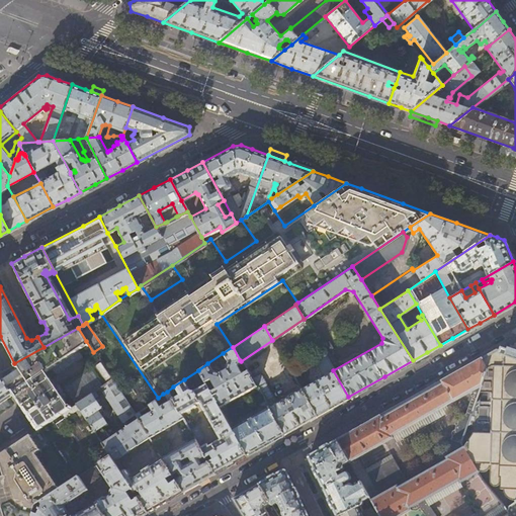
[(43,370),(86,341),(78,328),(44,347),(14,363),(17,367),(1,377),(0,375),(0,401),(12,394),(21,408),(14,412),(28,434),(67,408),(43,370)]
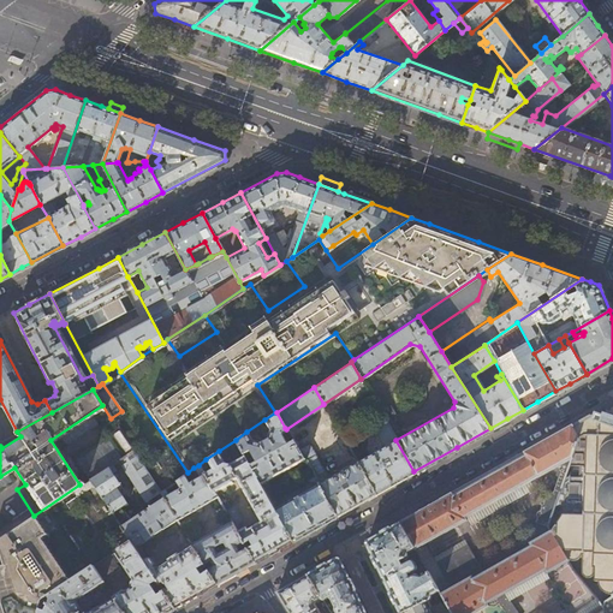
[(588,415),(570,424),(577,436),(564,472),(558,492),(563,494),(561,512),(549,530),(566,558),(570,558),(573,557),(576,554),(578,552),(579,552),(579,569),(579,570),(581,572),(582,573),(583,575),(585,576),(587,576),(588,576),(590,575),(591,572),(591,571),(593,571),(593,578),(596,579),(596,582),(597,585),(600,588),(602,590),(605,591),(607,593),(611,593),(612,594),(612,591),(612,416),(602,414),(603,412),(601,411),(601,414),(593,411),(591,416),(588,415)]
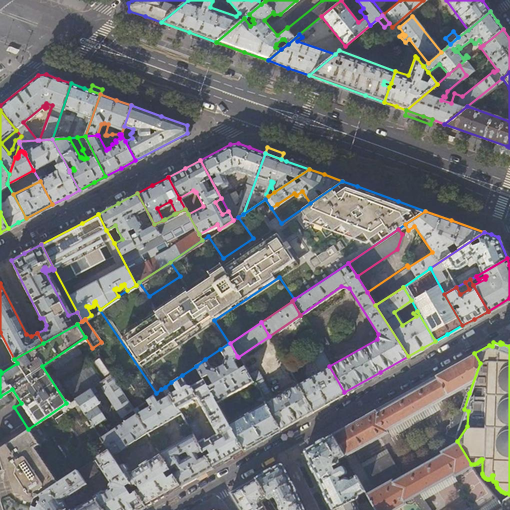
[(230,343),(229,343),(220,349),(224,357),(222,364),(217,367),(209,365),(205,359),(196,366),(202,377),(207,374),(212,383),(207,386),(216,402),(252,381),(247,373),(243,366),(238,368),(233,359),(237,356),(230,343)]
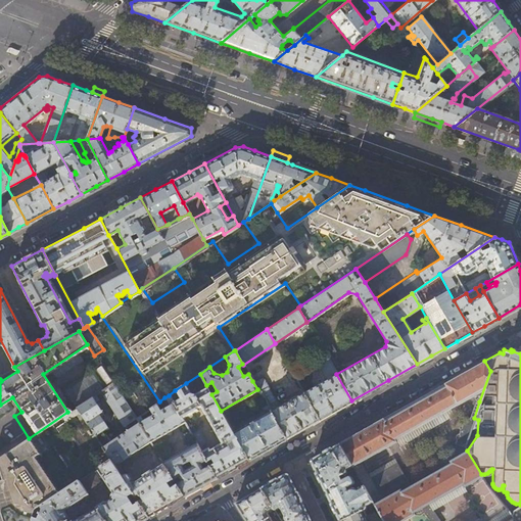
[(293,374),(296,379),(303,392),(319,419),(336,409),(351,400),(336,374),(325,354),(316,361),(327,379),(322,382),(321,379),(316,382),(317,384),(308,390),(297,371),(293,374)]
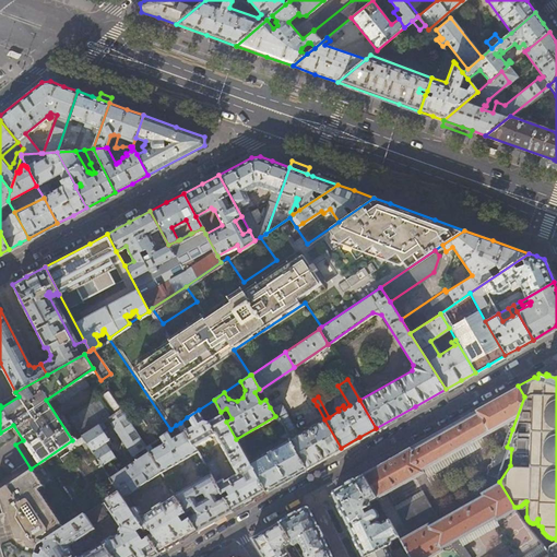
[(310,410),(317,405),(313,400),(304,383),(297,387),(310,410)]
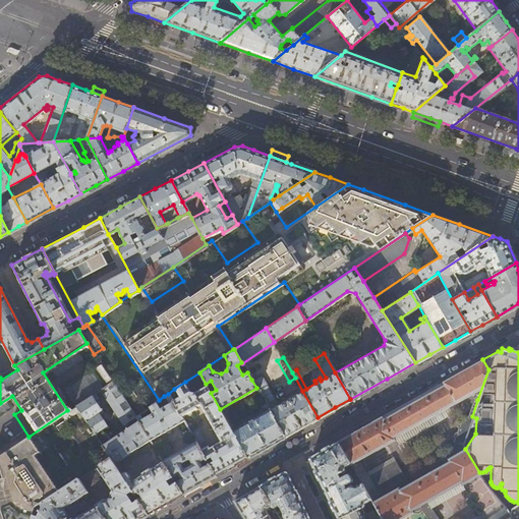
[(488,369),(482,359),(452,377),(385,415),(337,442),(349,464),(360,483),(369,499),(381,518),(397,518),(411,512),(410,510),(418,505),(426,518),(438,518),(426,501),(460,481),(462,483),(479,473),(479,472),(465,449),(448,458),(449,461),(408,483),(395,460),(367,475),(358,459),(394,439),(393,437),(470,394),(473,398),(477,400),(488,369)]
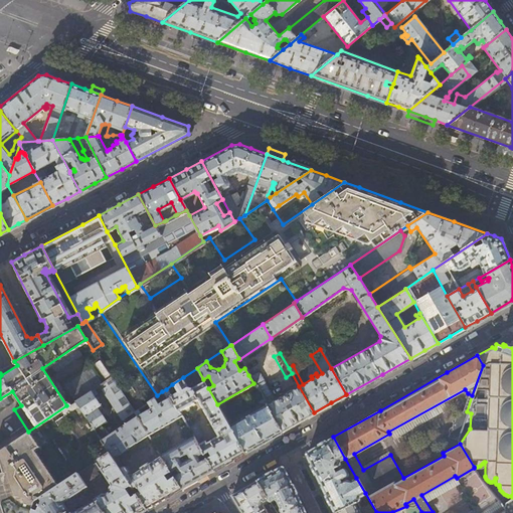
[(105,380),(110,376),(99,359),(93,362),(105,380)]
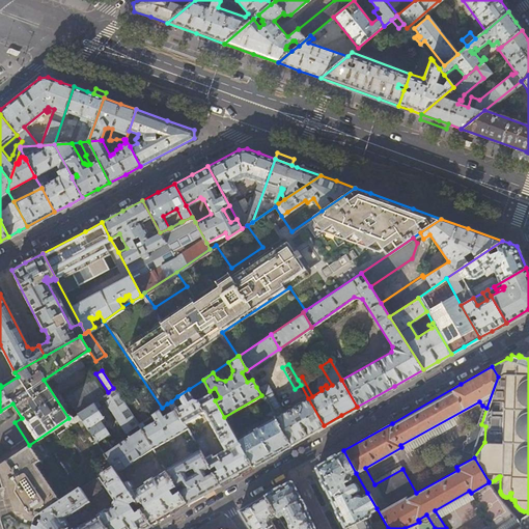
[(256,387),(261,395),(274,418),(289,445),(308,435),(324,425),(308,398),(283,413),(266,382),(256,387)]
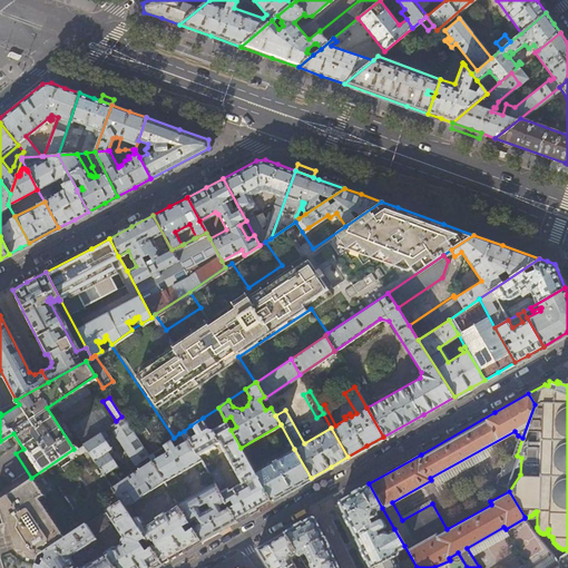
[(130,429),(121,417),(116,421),(108,427),(133,463),(146,454),(130,429)]
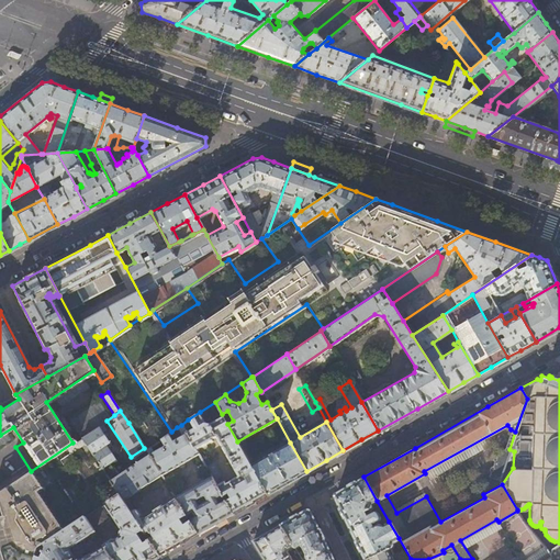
[(205,423),(200,412),(188,420),(193,428),(186,433),(196,449),(215,437),(237,476),(225,482),(224,480),(215,484),(232,513),(249,503),(266,493),(250,465),(237,441),(227,424),(222,415),(208,424),(205,423)]
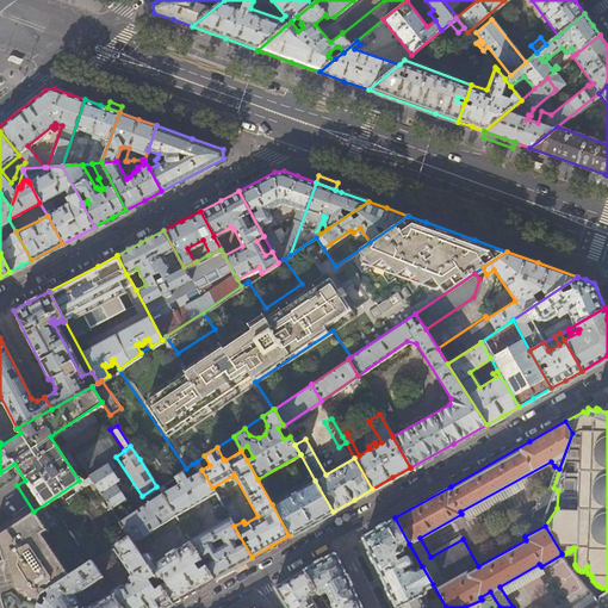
[(150,452),(140,459),(156,486),(157,488),(162,485),(169,481),(150,452)]
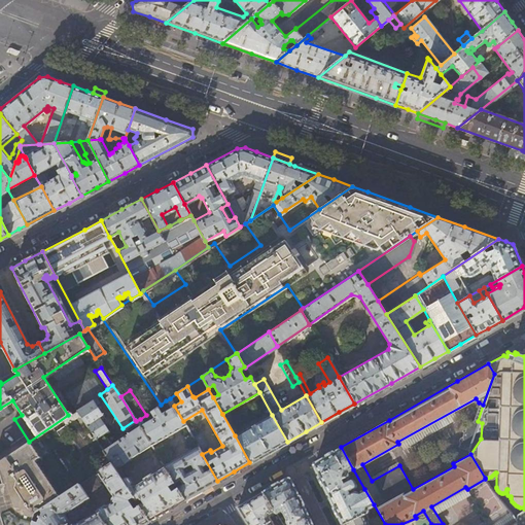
[(114,468),(151,444),(139,425),(109,445),(101,433),(107,429),(98,416),(101,414),(95,405),(97,403),(94,397),(76,410),(111,463),(114,468)]
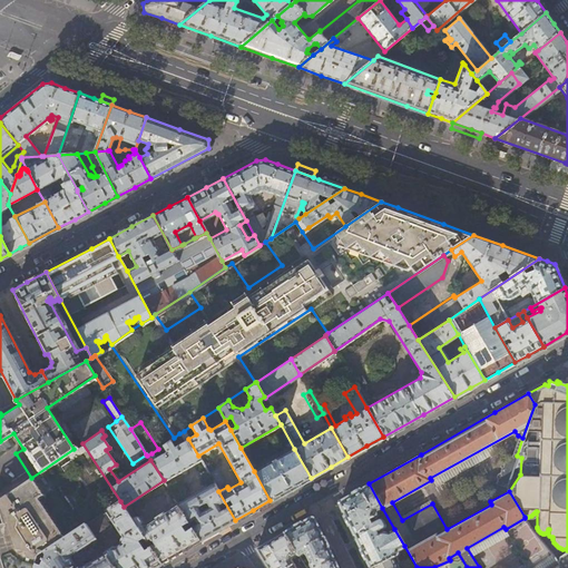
[(188,439),(184,431),(179,433),(184,442),(174,448),(169,440),(162,446),(166,452),(155,459),(152,453),(147,456),(150,460),(164,480),(165,481),(201,460),(198,456),(188,439)]
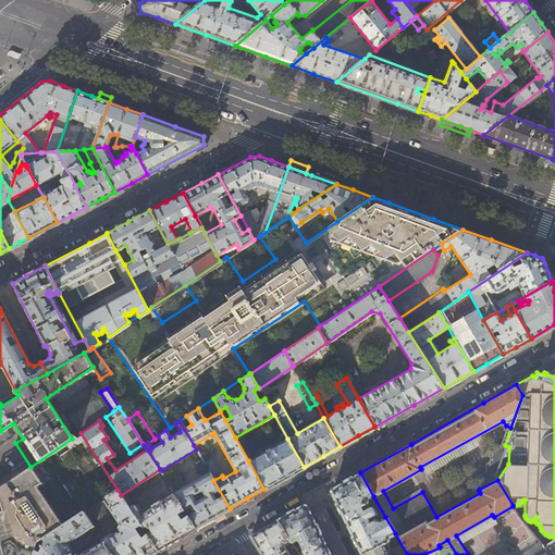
[(505,445),(510,428),(506,426),(498,446),(494,448),(493,451),(491,452),(490,455),(491,458),(490,461),(486,463),(486,466),(488,468),(485,472),(495,476),(494,475),(505,445)]
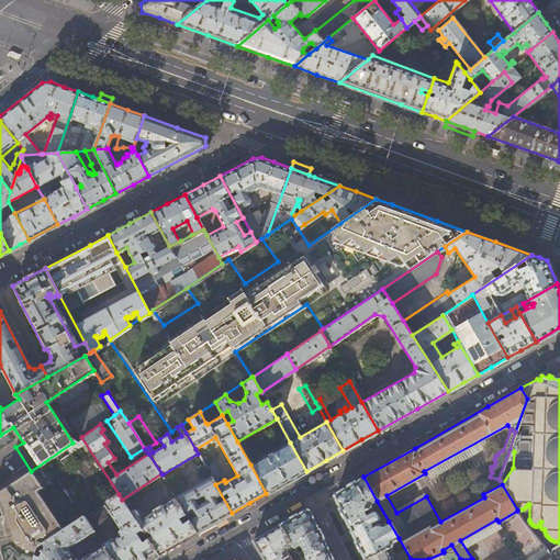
[(81,437),(73,443),(31,471),(0,491),(0,547),(3,559),(33,559),(35,555),(37,547),(42,545),(85,516),(119,494),(81,437)]
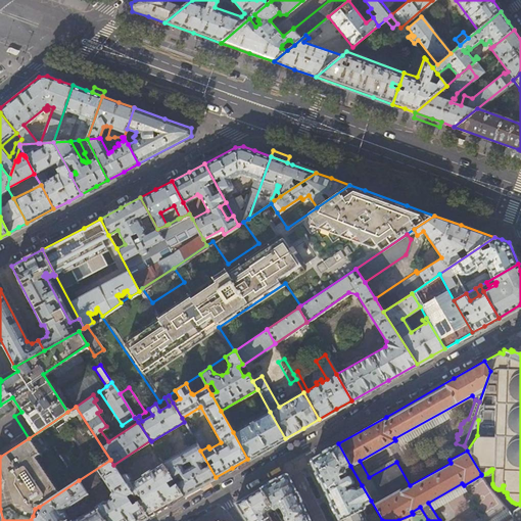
[(241,428),(233,432),(247,459),(267,448),(285,438),(270,412),(253,421),(250,415),(237,422),(241,428)]
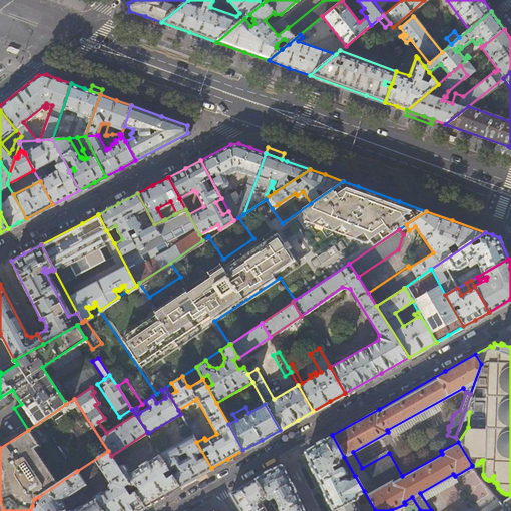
[(186,425),(192,434),(193,437),(200,433),(193,421),(186,425)]
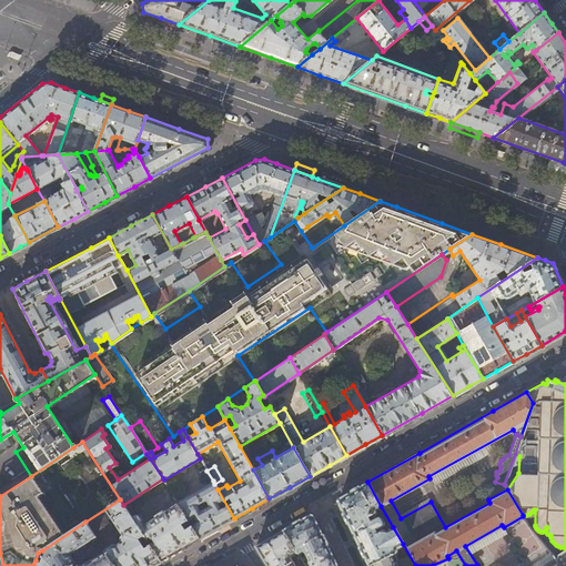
[(215,528),(234,518),(218,489),(214,484),(213,481),(175,503),(199,538),(215,528)]
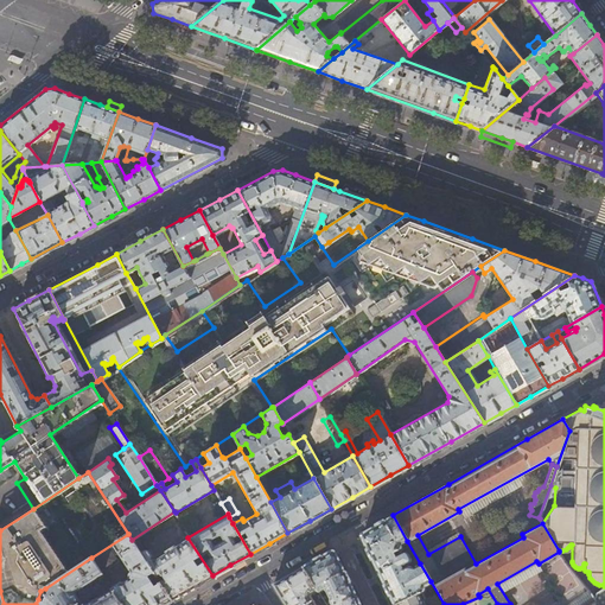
[(401,543),(407,541),(393,515),(361,533),(360,534),(360,535),(377,571),(394,604),(420,591),(421,592),(422,591),(424,588),(424,587),(422,586),(431,581),(420,564),(413,567),(411,566),(403,570),(401,566),(408,562),(408,561),(409,561),(409,560),(409,559),(409,558),(407,553),(406,552),(405,552),(403,552),(396,555),(394,552),(402,548),(401,543)]
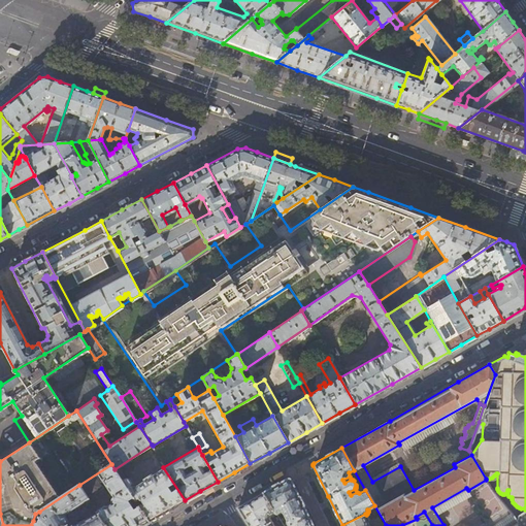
[(122,481),(114,469),(111,464),(79,485),(88,497),(97,492),(98,495),(103,492),(101,489),(103,485),(105,484),(113,497),(112,498),(111,499),(111,501),(112,502),(106,505),(105,505),(104,505),(96,511),(97,512),(106,525),(138,525),(149,521),(122,481)]
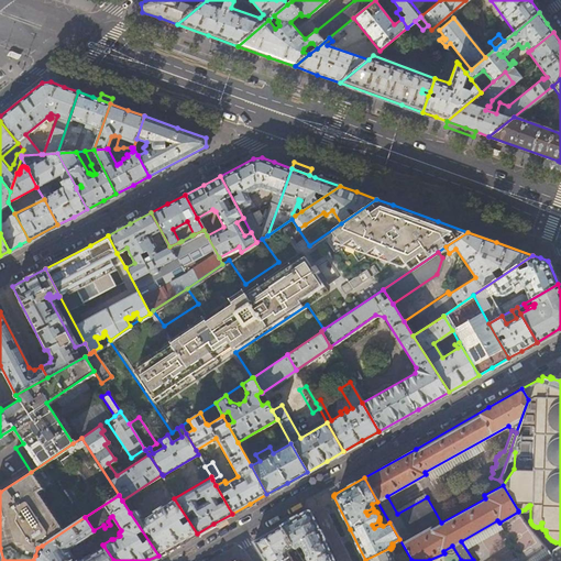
[(134,510),(130,513),(158,556),(175,546),(197,534),(174,498),(144,518),(140,517),(141,516),(138,510),(136,510),(135,510),(134,510)]
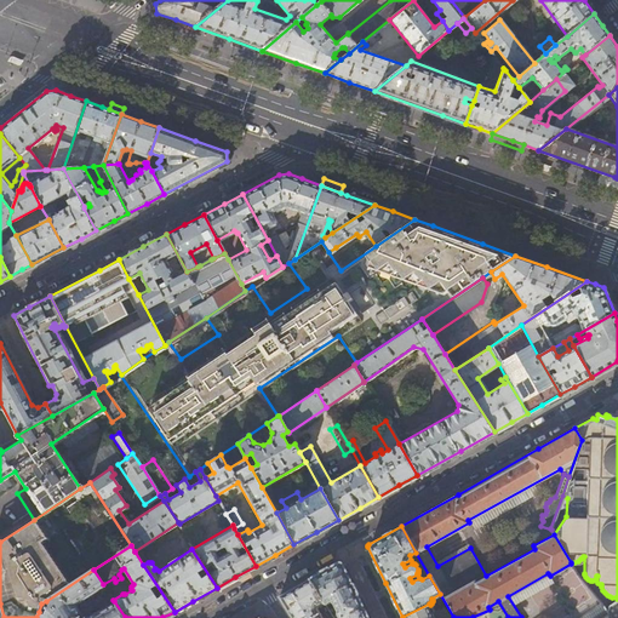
[(308,578),(322,600),(324,602),(328,599),(331,600),(335,607),(337,607),(336,608),(335,610),(335,611),(335,612),(338,617),(368,617),(366,612),(341,561),(339,561),(338,561),(308,578)]
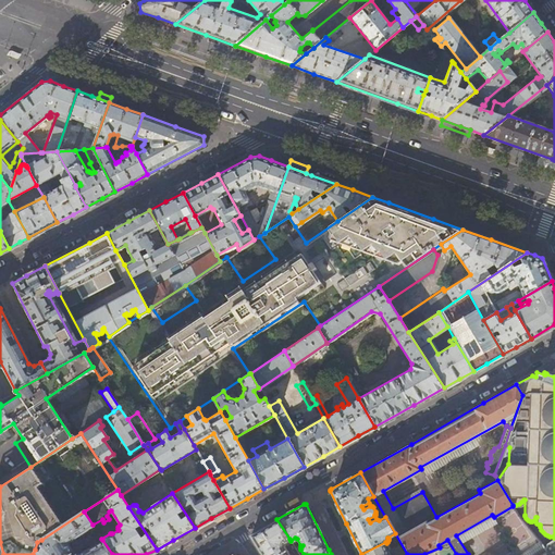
[(94,527),(93,525),(84,512),(41,540),(44,542),(41,545),(40,546),(41,547),(39,552),(35,550),(33,554),(112,554),(102,540),(90,547),(89,546),(75,554),(73,554),(72,554),(71,553),(71,551),(66,544),(94,527)]
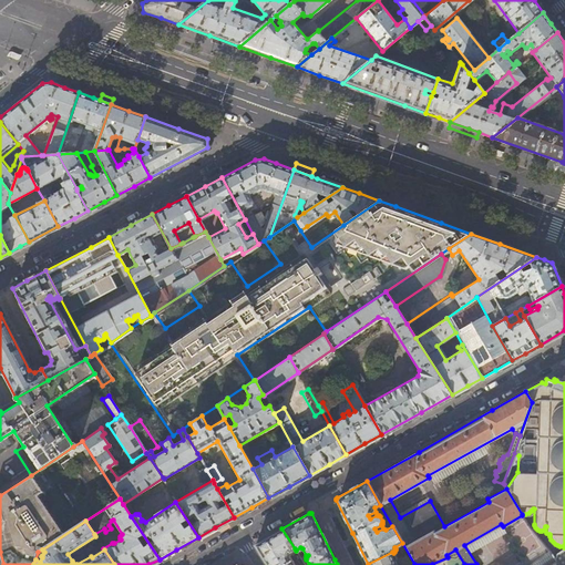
[(289,552),(295,548),(281,528),(254,544),(257,551),(266,564),(295,564),(289,556),(289,552)]
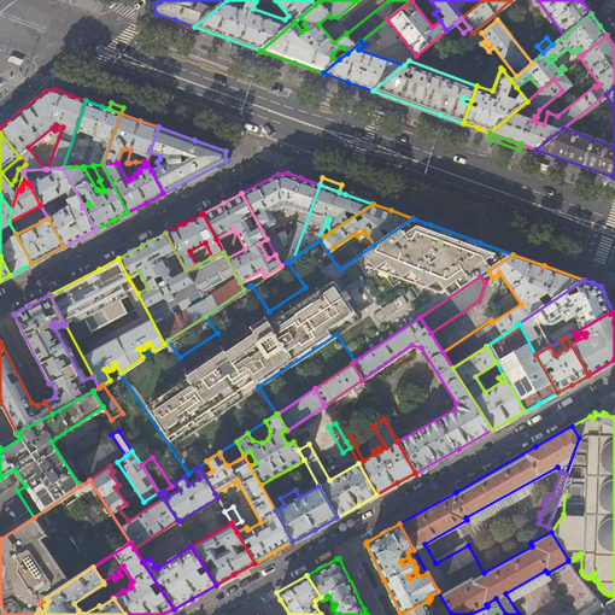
[(614,614),(614,593),(614,596),(604,602),(602,608),(607,614),(614,614)]
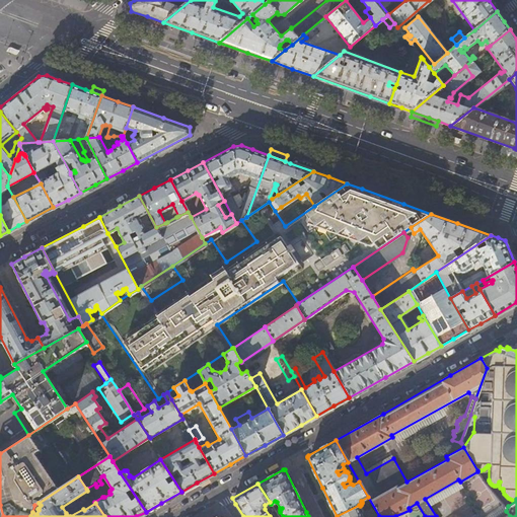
[(361,508),(360,506),(359,505),(337,516),(336,516),(363,516),(361,513),(362,509),(362,508),(361,508)]
